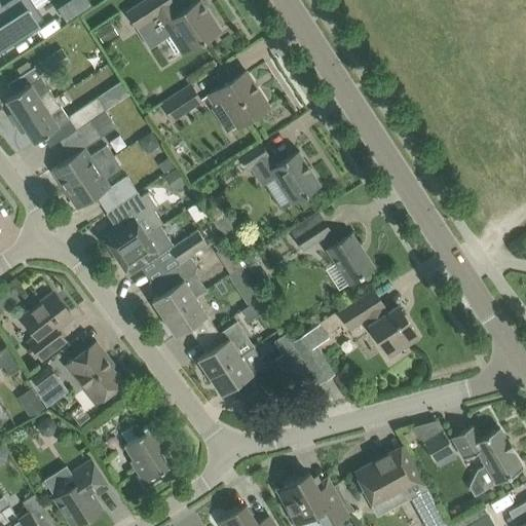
[(0,0),(0,49),(38,26),(37,24),(44,19),(31,0),(7,0),(2,4),(0,0)]
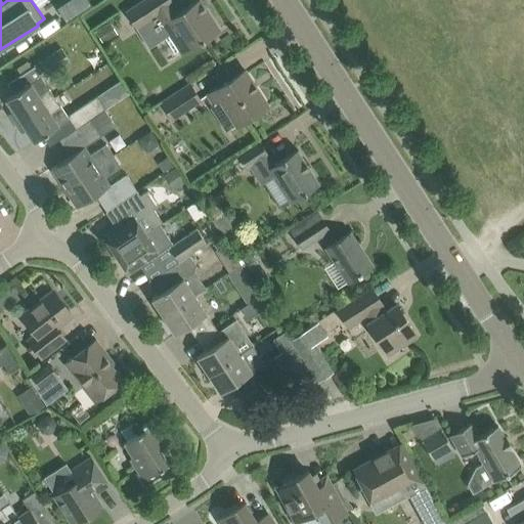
[(86,0),(70,0),(57,8),(66,20),(90,5),(86,0)]
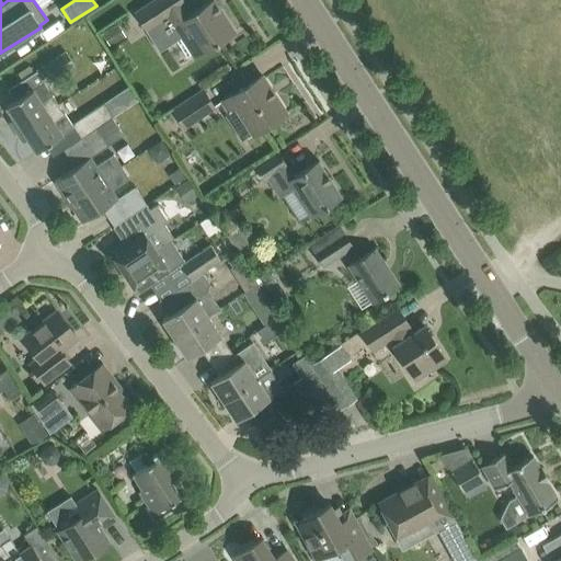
[(184,0),(153,0),(135,12),(147,31),(168,16),(180,34),(174,37),(186,56),(194,56),(195,58),(235,32),(213,0),(212,0),(193,13),(184,0)]
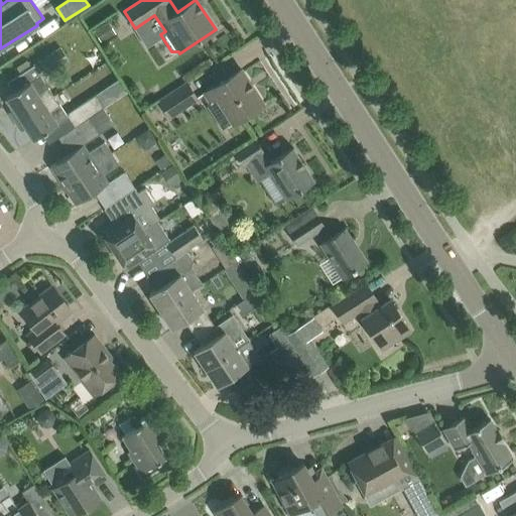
[(33,65),(33,66),(42,78),(69,59),(60,47),(33,65)]
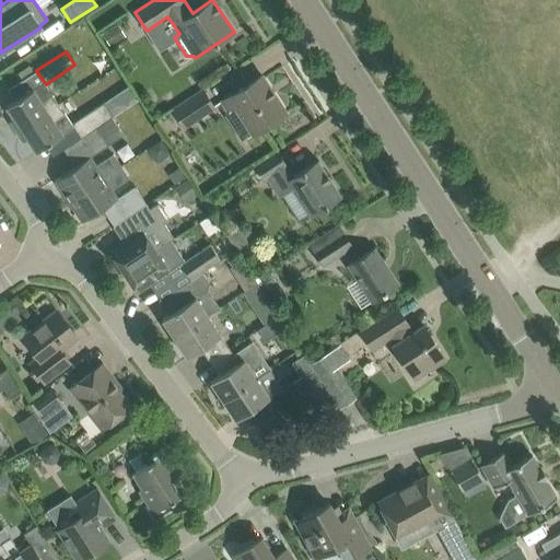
[(36,71),(21,81),(28,92),(7,106),(14,118),(10,121),(16,131),(59,104),(53,94),(46,84),(36,71)]
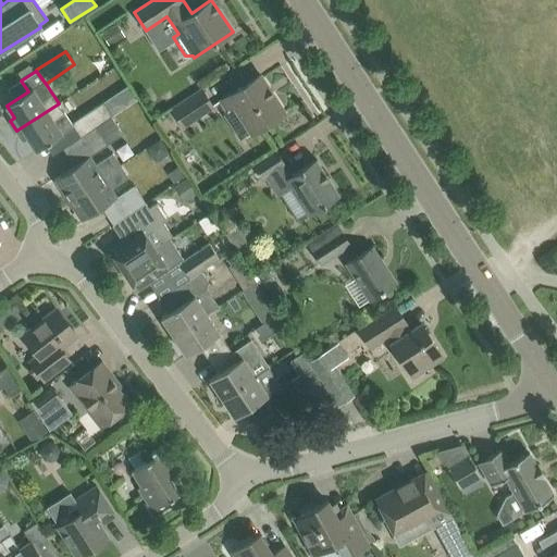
[(220,99),(227,112),(238,104),(255,130),(244,137),(245,138),(284,112),(260,74),(232,93),(232,91),(220,99)]
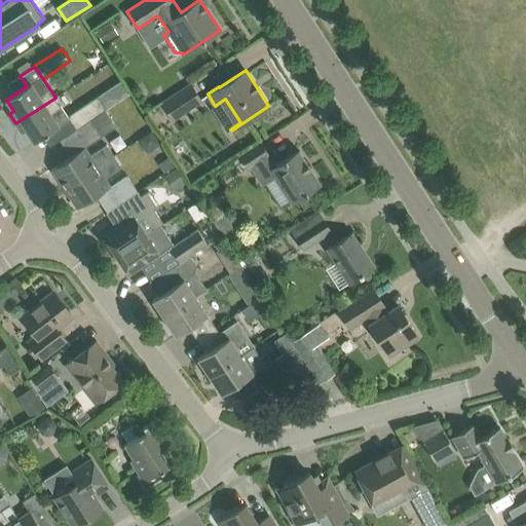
[(120,81),(113,86),(121,99),(128,95),(120,81)]
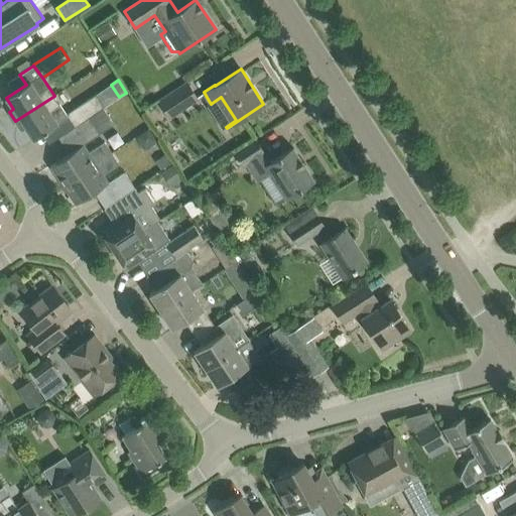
[(159,101),(169,117),(199,99),(187,82),(159,101)]
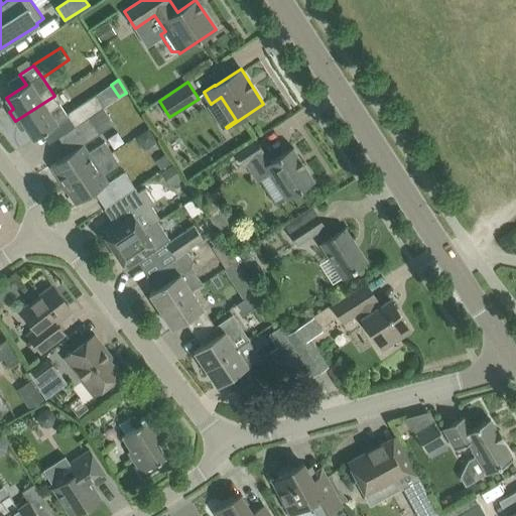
[(89,118),(103,108),(105,107),(96,94),(66,114),(75,127),(79,124),(89,118)]
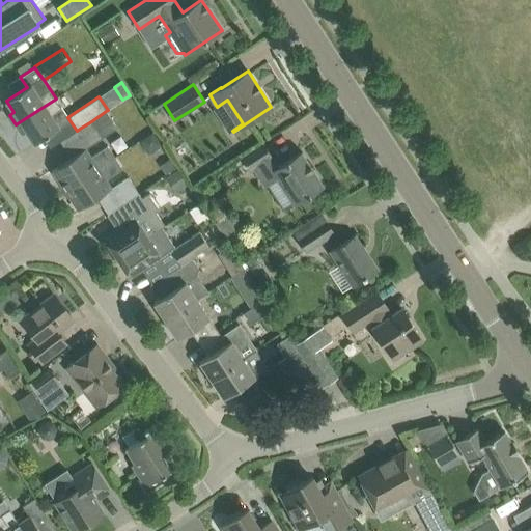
[(49,133),(56,144),(73,133),(58,110),(62,108),(56,99),(16,124),(22,134),(27,131),(34,143),(49,133)]
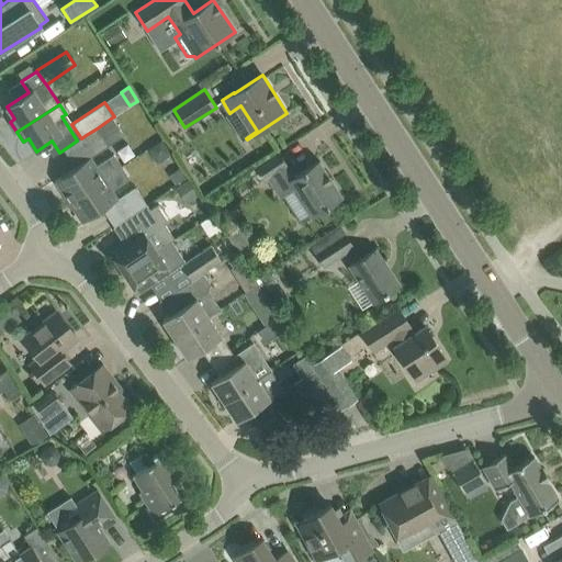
[(97,128),(86,135),(98,153),(109,146),(97,128)]
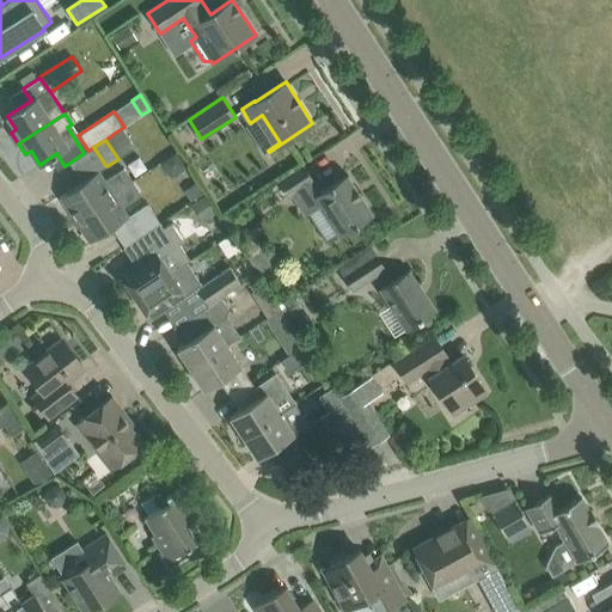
[(304,165),(279,182),(288,197),(291,195),(305,215),(319,206),(338,237),(372,215),(347,175),(318,194),(311,182),(313,181),(304,165)]
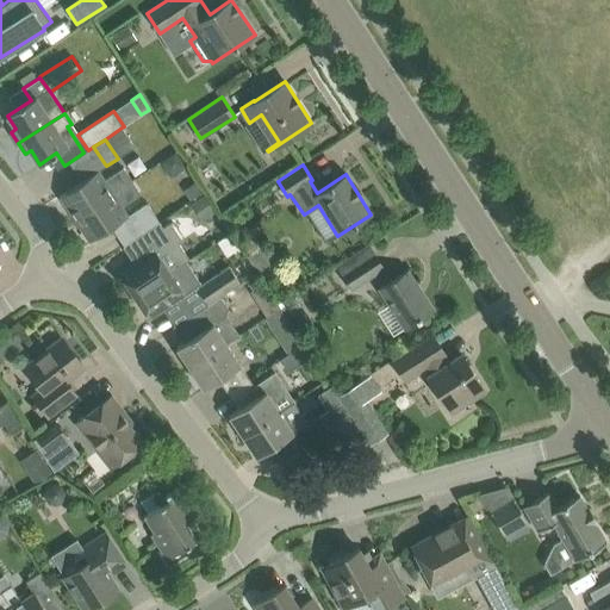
[(99,170),(60,195),(75,218),(132,180),(124,167),(105,180),(99,170)]
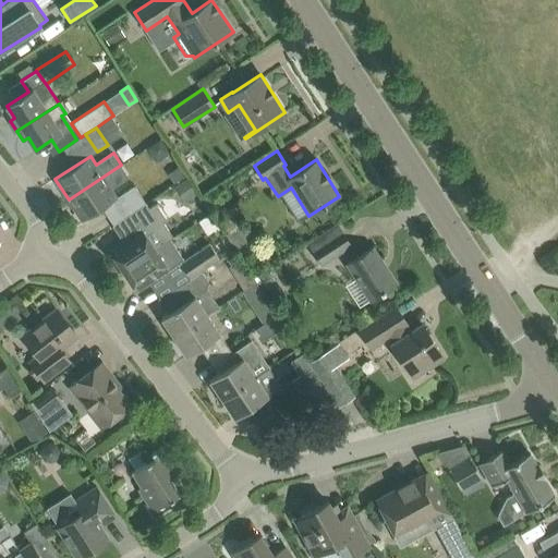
[(121,165),(69,199),(82,220),(117,197),(111,189),(129,178),(121,165)]
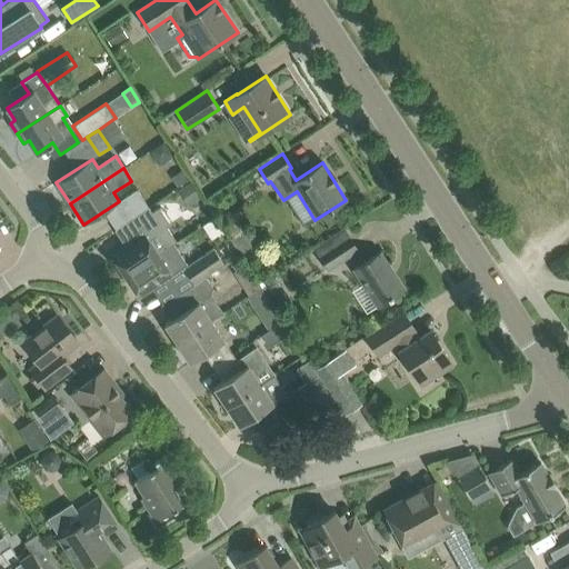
[(189,182),(179,189),(189,205),(199,198),(189,182)]
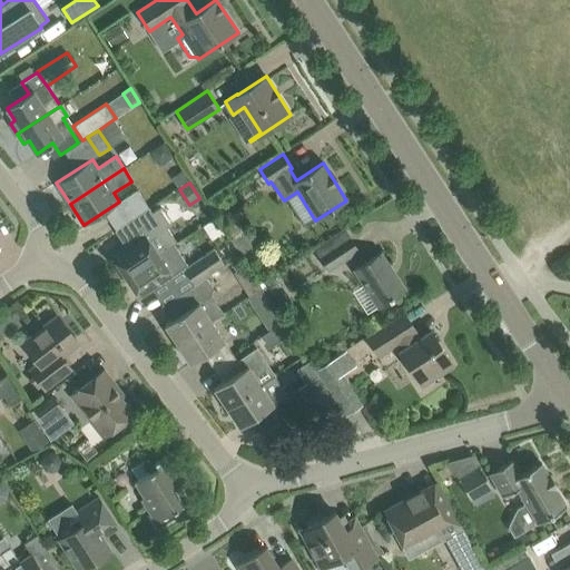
[(138,189),(126,197),(138,215),(149,207),(138,189)]
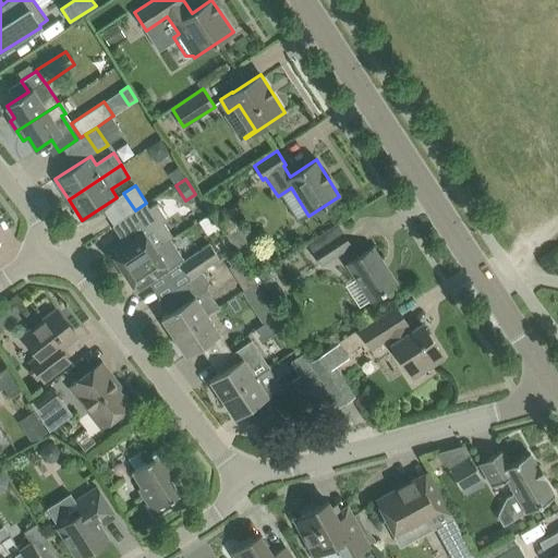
[(146,203),(116,223),(126,240),(110,251),(123,271),(173,238),(162,222),(167,220),(156,204),(149,208),(146,203)]
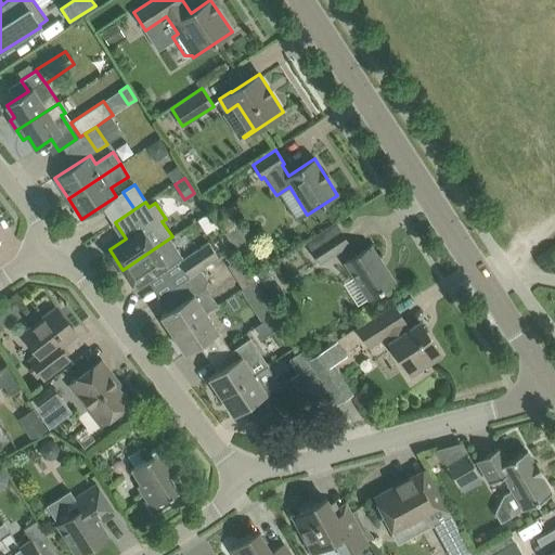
[(210,211),(197,219),(206,233),(219,226),(210,211)]
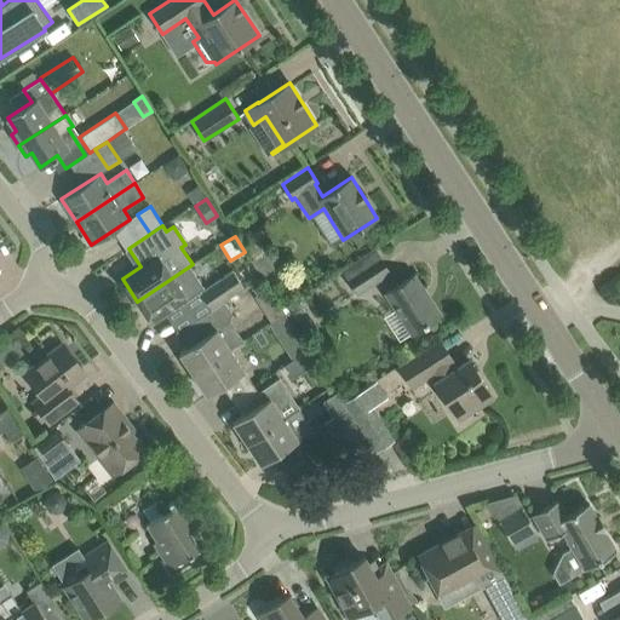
[(271,246),(251,258),(263,280),(285,267),(271,246)]
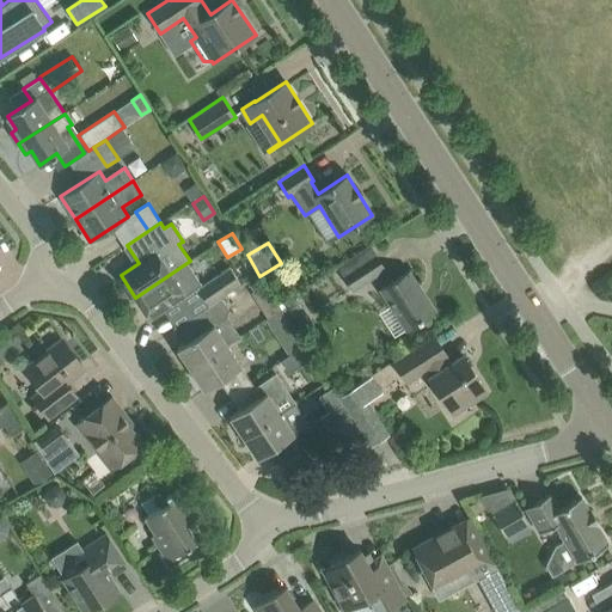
[(337,267),(353,291),(386,269),(371,245),(337,267)]
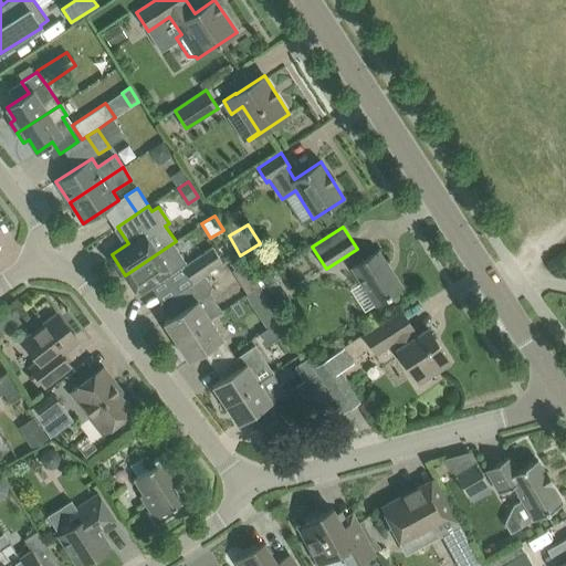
[(173,243),(125,275),(138,295),(157,282),(180,268),(190,283),(221,263),(212,249),(186,265),(173,245),(174,245),(173,243)]
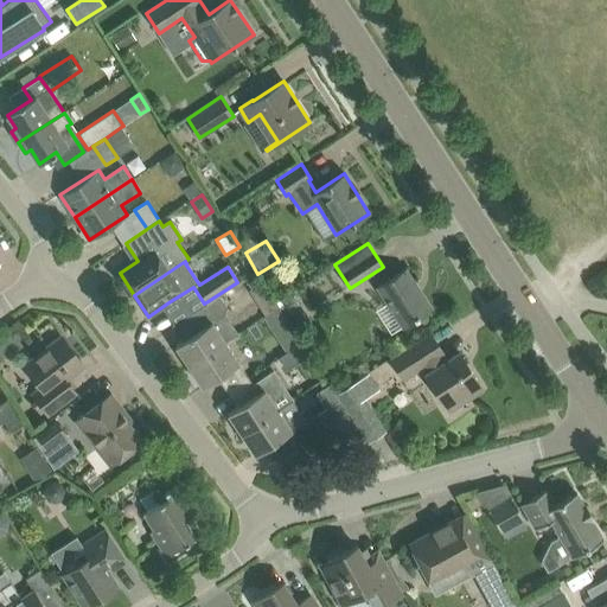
[(378,286),(403,326),(432,308),(406,268),(385,281),(378,286)]
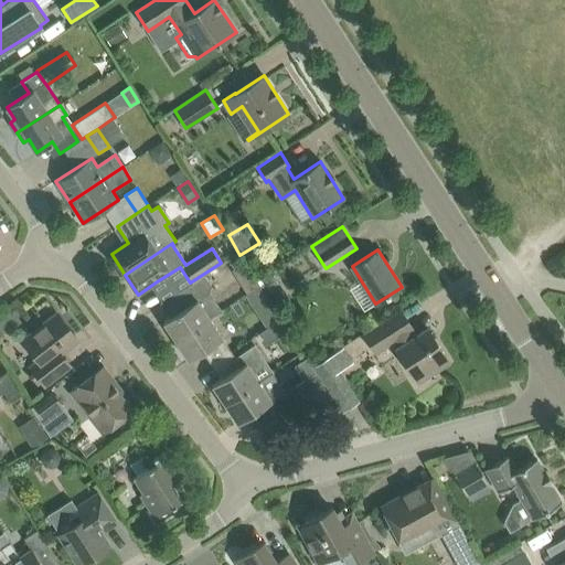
[(177,341),(211,318),(221,311),(209,295),(210,286),(203,276),(182,289),(191,302),(163,321),(177,341)]
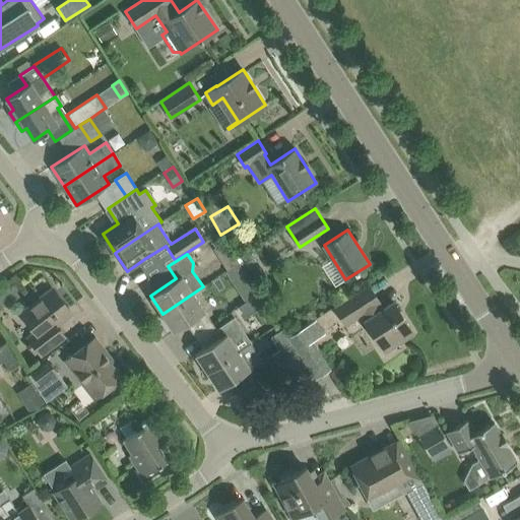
[(334,307),(346,326),(362,316),(373,334),(384,351),(413,332),(394,302),(383,309),(379,302),(369,284),(334,307)]
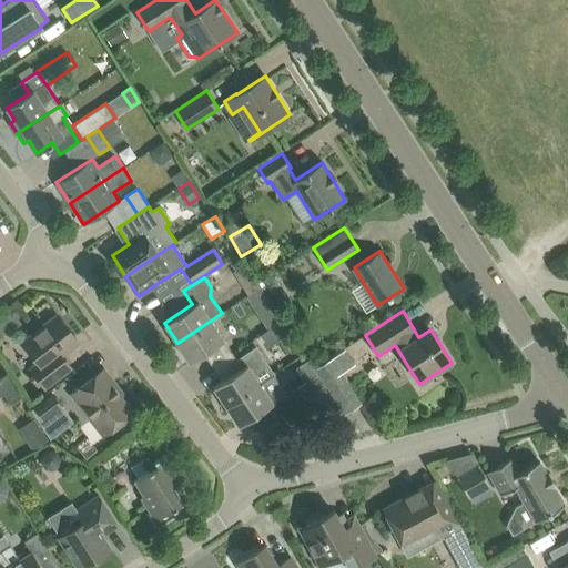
[(39,363),(31,368),(44,387),(71,367),(61,355),(79,341),(58,314),(23,342),(39,363)]
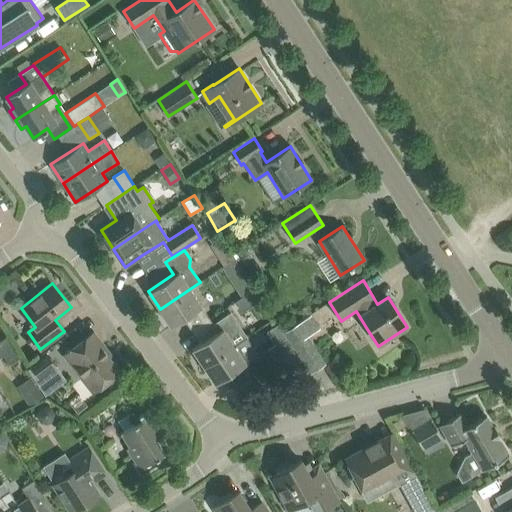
[(191,288),(160,309),(172,326),(202,306),(191,288)]
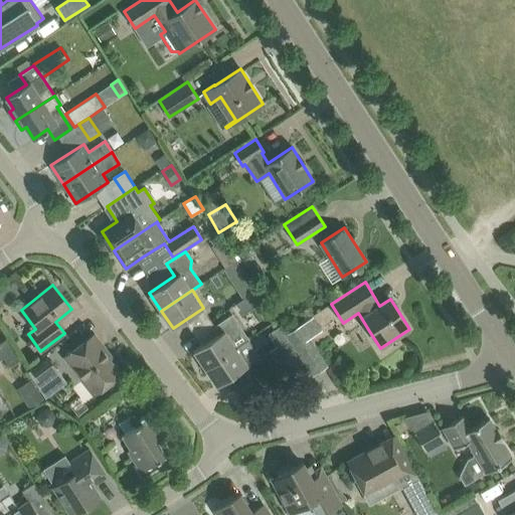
[(242,299),(237,303),(243,313),(263,301),(255,290),(242,299)]
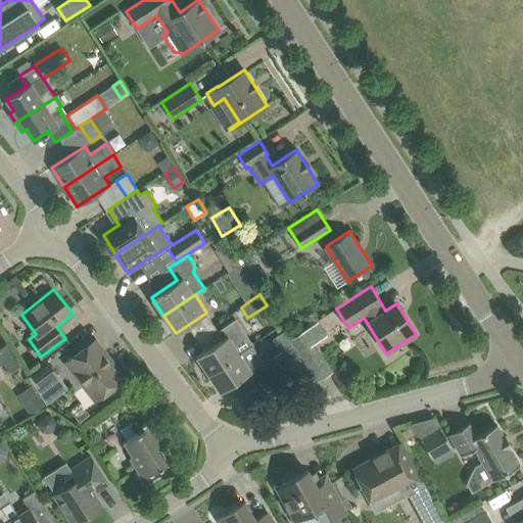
[(196,355),(208,374),(253,343),(236,317),(222,326),(228,335),(196,355)]
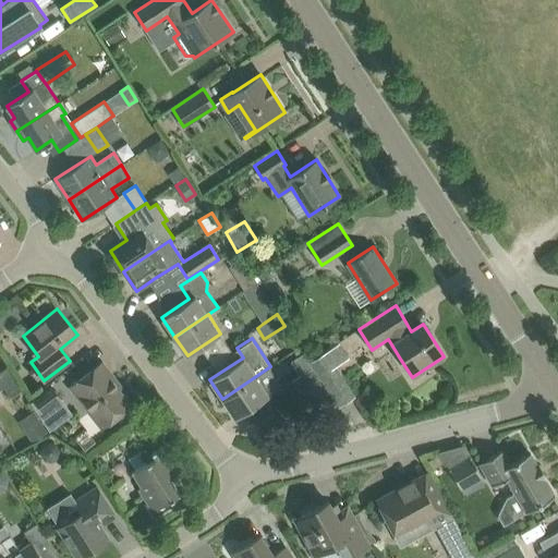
[(326,352),(312,361),(324,381),(339,372),(326,352)]
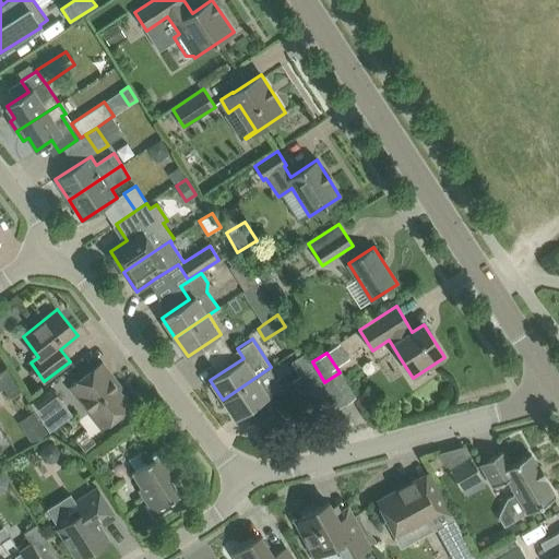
[(71,387),(102,427),(130,405),(118,390),(120,387),(102,363),(71,387)]
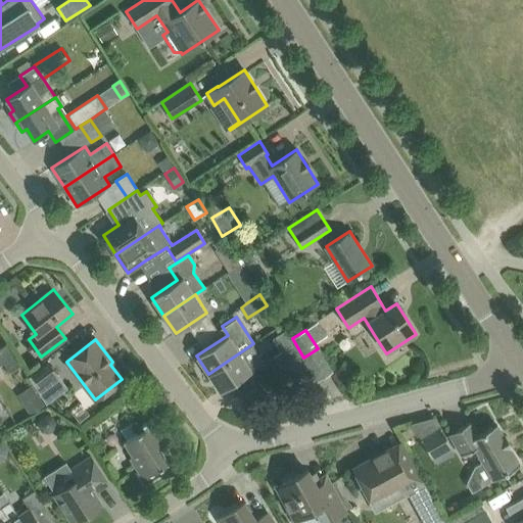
[(292,345),(274,358),(281,369),(300,357),(292,345)]
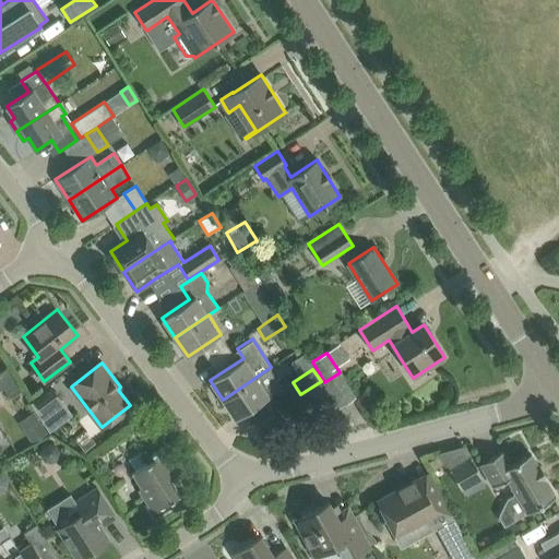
[(256,378),(223,400),(236,418),(281,389),(269,371),(257,379),(256,378)]
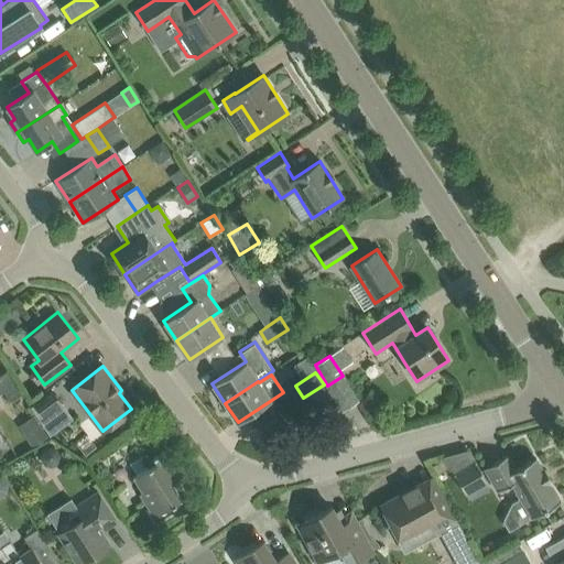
[(50,390),(32,403),(33,404),(43,418),(61,404),(50,390)]
